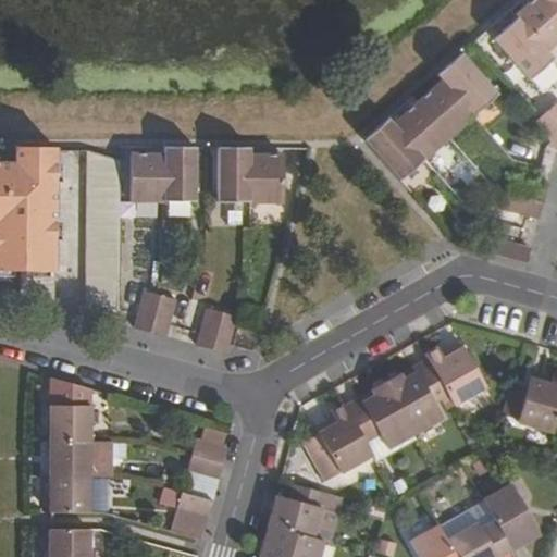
[(517,19),(546,51),(556,41),(556,13),(544,0),(532,0),(516,16),(517,19)]
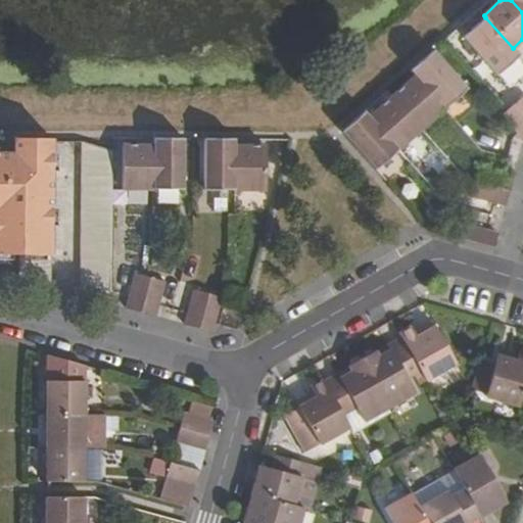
[(522,0),(511,0),(522,12),(522,0)]
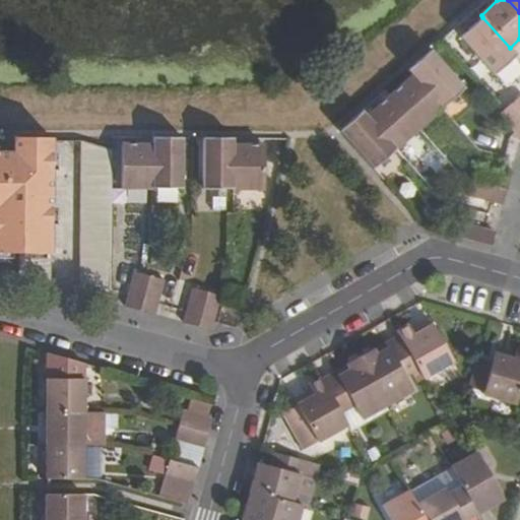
[(494,75),(516,55),(510,48),(482,17),(460,38),(494,75)]
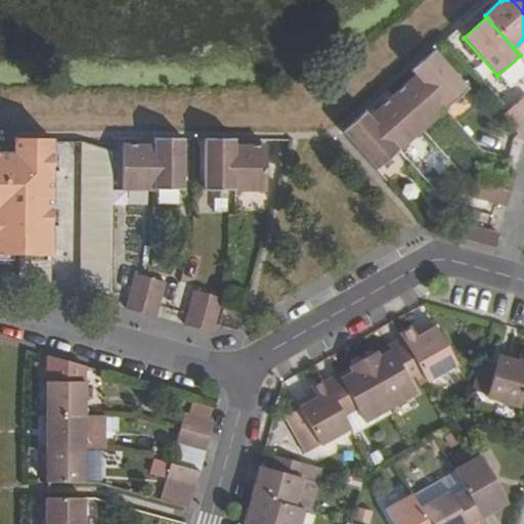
[(444,110),(468,88),(434,50),(410,71),(415,76),(444,108),(444,110)]
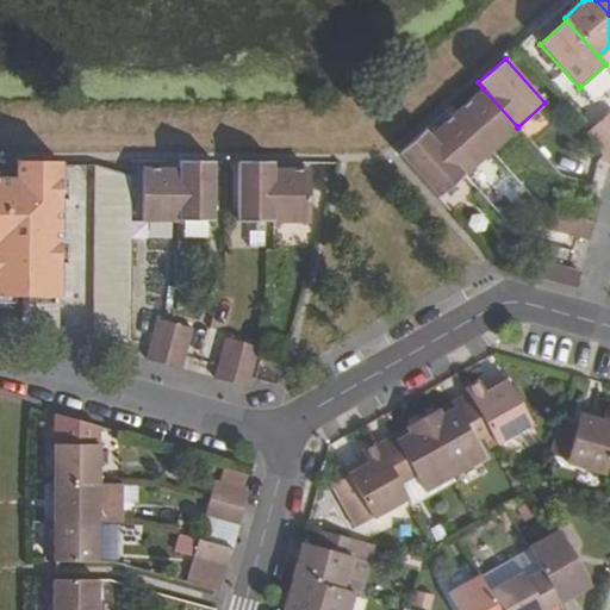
[(456,111),(491,150),(517,126),(483,88),(456,111)]
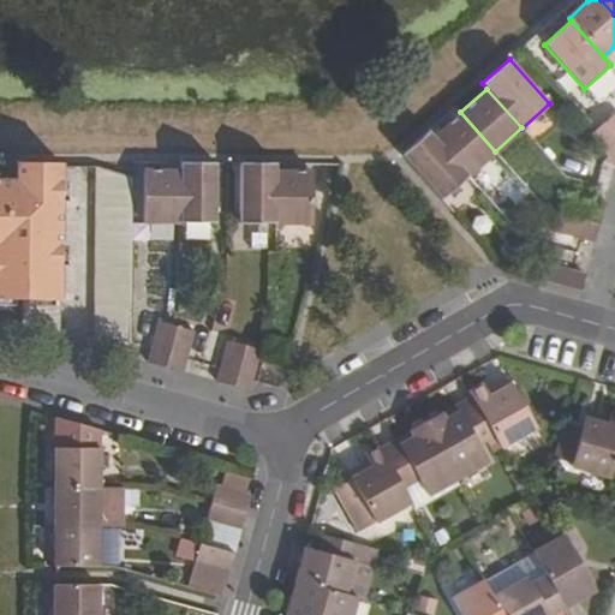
[(433,136),(467,175),(495,151),(460,112),(433,136)]
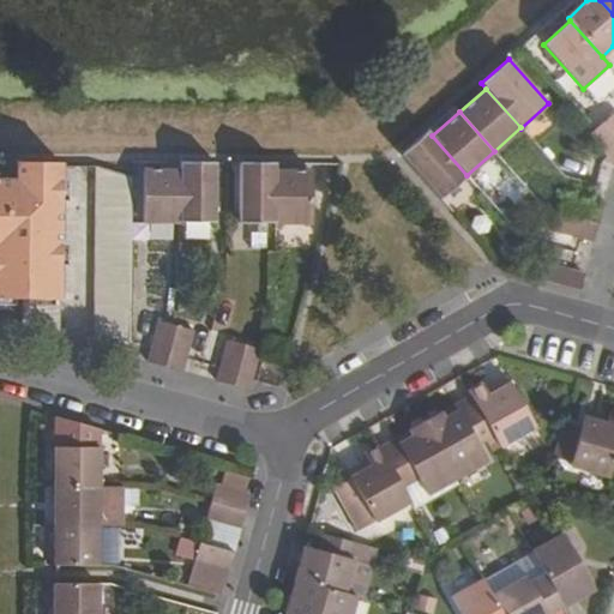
[(613,112),(602,124),(613,136),(613,112)]
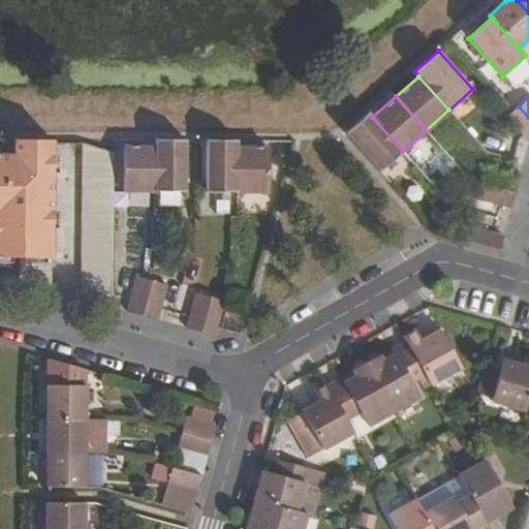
[(528,141),(528,117),(519,106),(507,117),(528,141)]
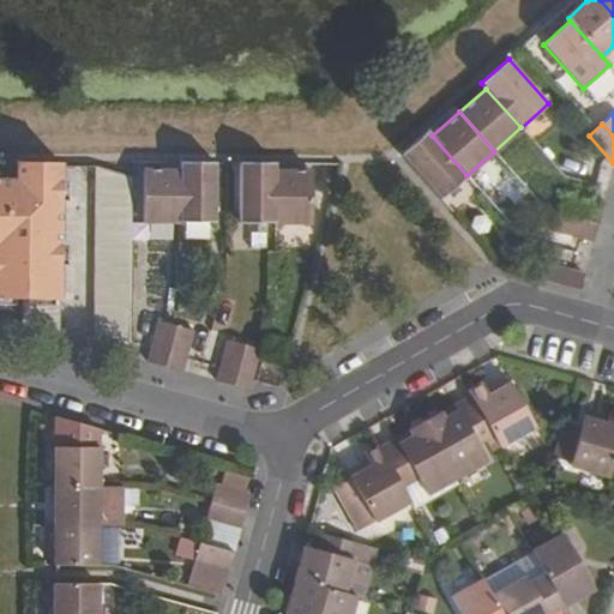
[(440,199),(467,175),(432,136),(427,131),(401,155),(440,199)]
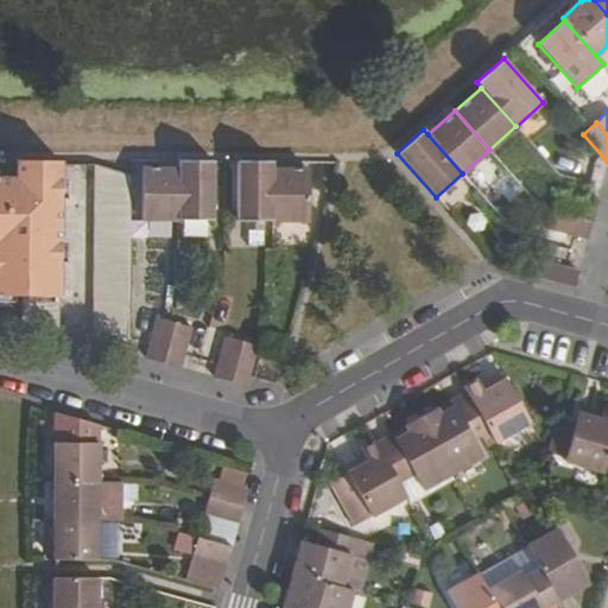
[(0,295),(23,296),(21,324),(59,334),(59,164),(59,160),(16,160),(16,166),(14,176),(0,176),(0,295)]
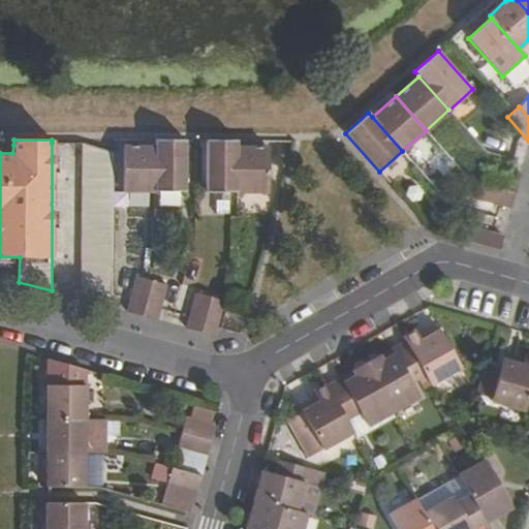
[(154,191),(185,191),(185,139),(155,139),(155,143),(154,187),(154,191)]
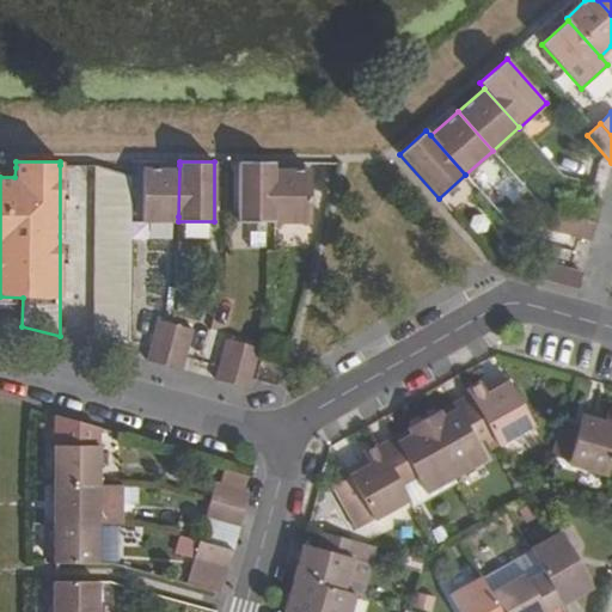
[(238,221),(274,222),(275,165),(275,163),(238,163),(238,221)]
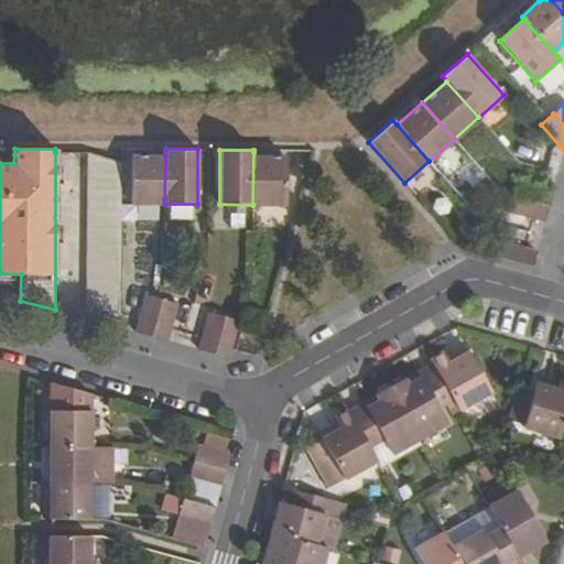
[(131,151),(131,198),(164,199),(165,152),(131,151)]
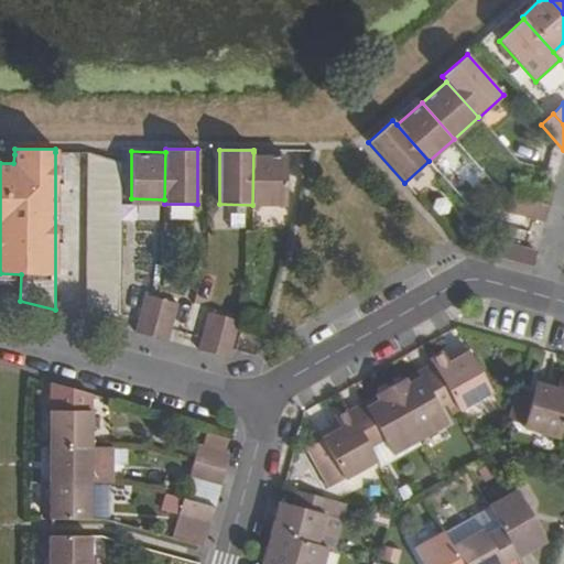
[(253,152),(252,201),(285,201),(285,153),(253,152)]
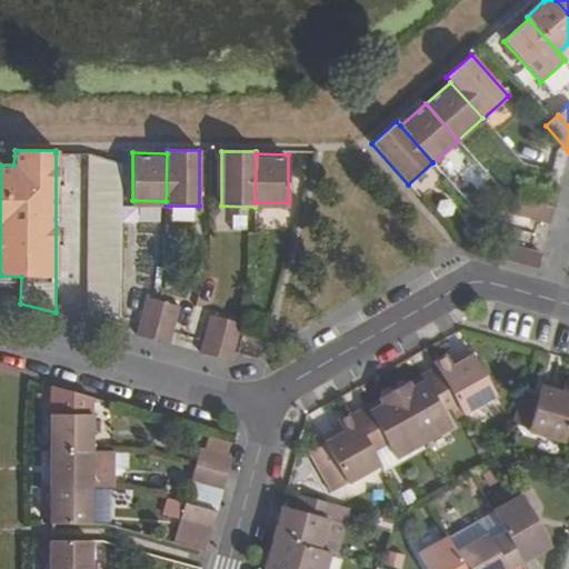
[(88,321),(120,330),(121,163),(89,155),(88,321)]
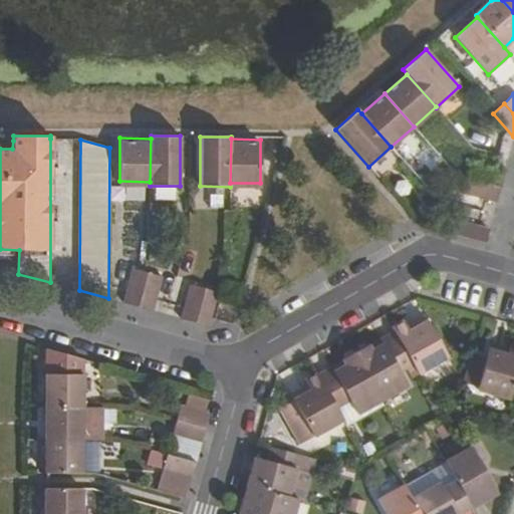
[(501,188),(504,173),(471,164),(467,179),(501,188)]
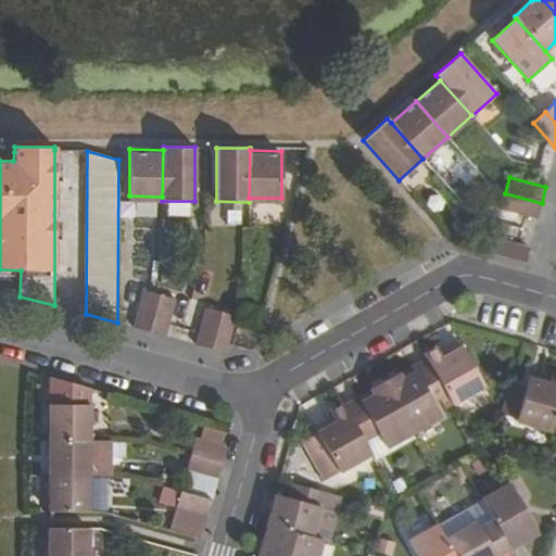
[(505,193),(501,209),(538,218),(542,203),(505,193)]
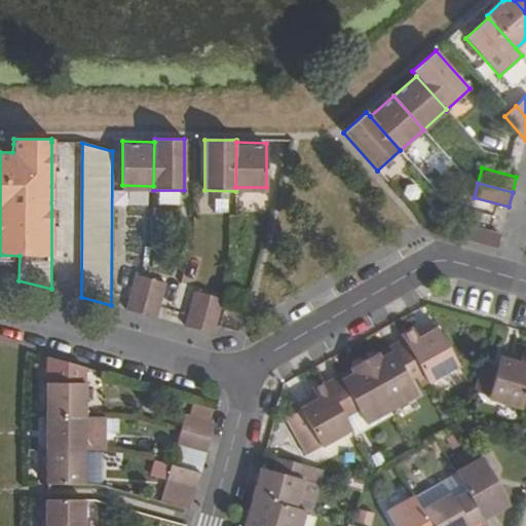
[(466,225),(461,239),(496,249),(500,234),(466,225)]
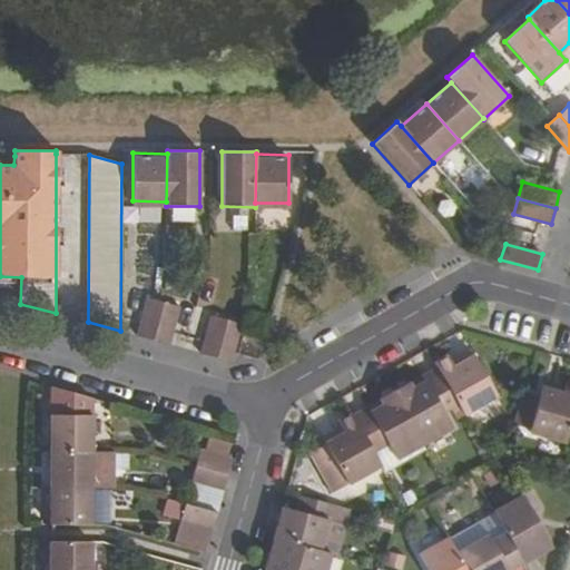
[(164,303),(147,298),(137,335),(153,341),(164,303)]
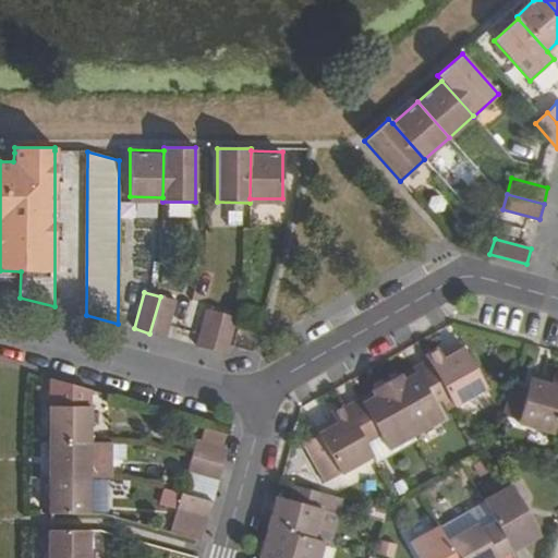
[(149,334),(166,338),(176,301),(160,296),(149,334)]
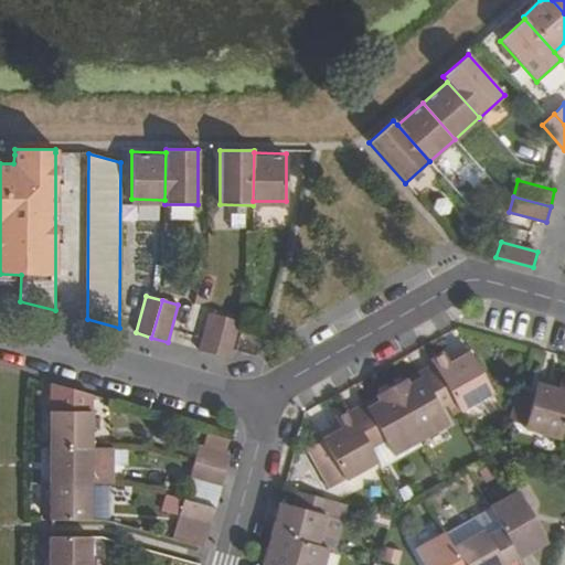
[(199,350),(214,355),(225,318),(209,313),(199,350)]
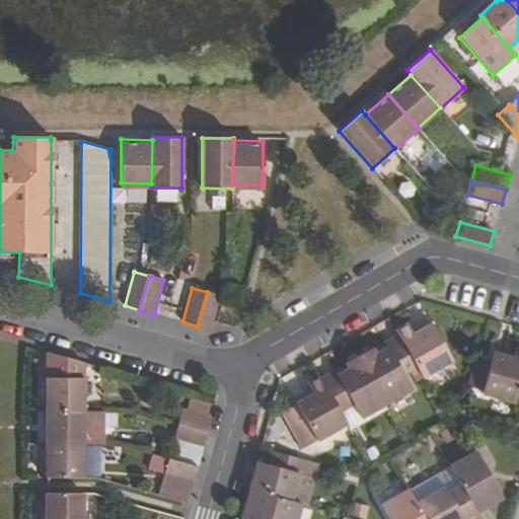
[(221,296),(207,292),(197,326),(212,329),(221,296)]
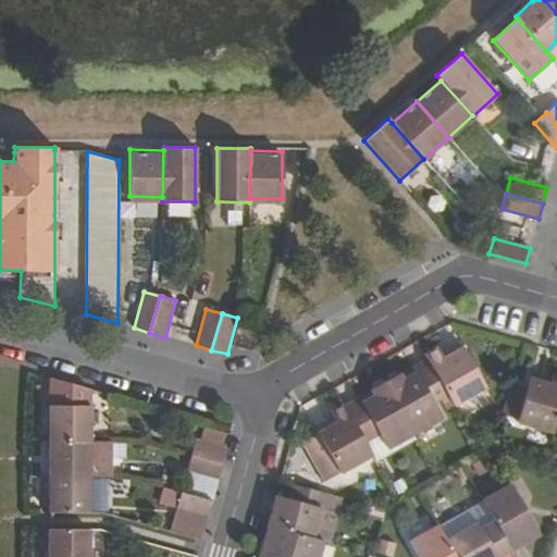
[(238,324),(233,346),(252,351),(259,330),(238,324)]
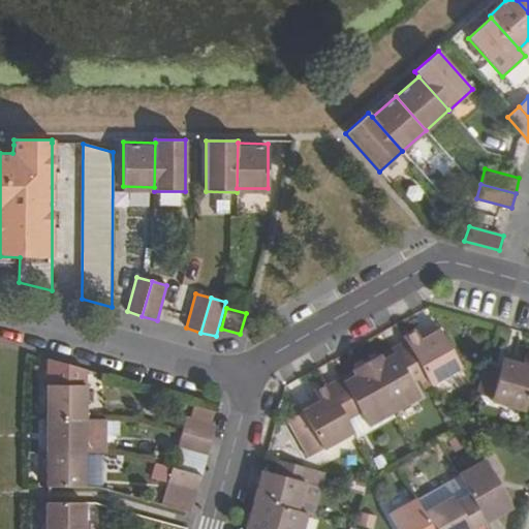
[(414,331),(403,337),(405,340),(408,346),(425,376),(431,385),(460,369),(435,324),(423,331),(426,337),(421,340),(417,335),(414,331)]
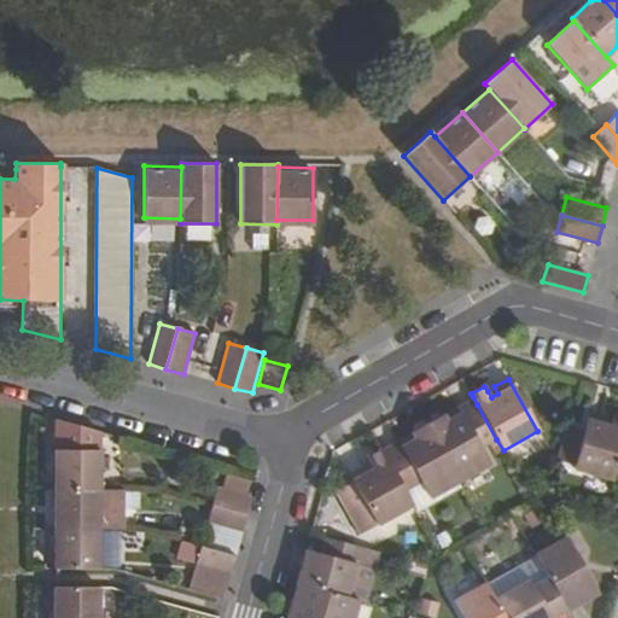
[(491,397),(497,394),(494,386),(488,391),(491,397)]
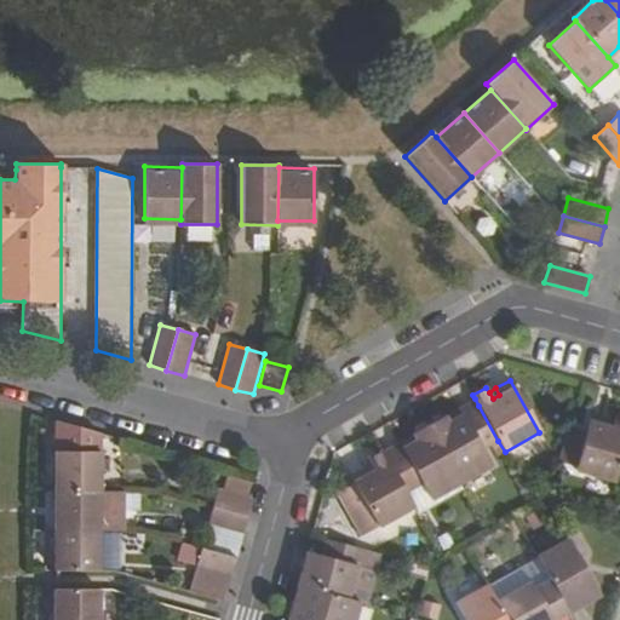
[(445,417),(448,423),(478,406),(475,399),(445,417)]
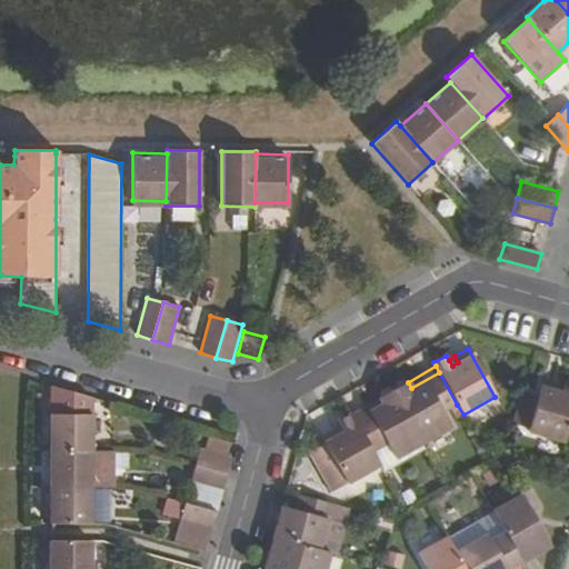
[(408,382),(393,390),(423,443),(451,428),(442,412),(457,405),(439,372),(411,388),(408,382)]
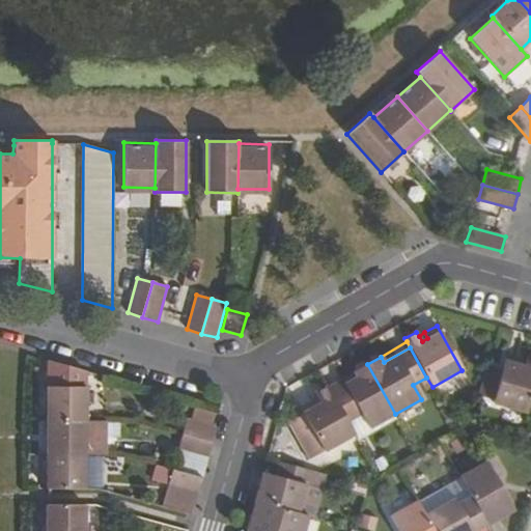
[(520,363),(521,358),(507,354),(502,369),(493,366),(484,397),(495,400),(494,403),(527,413),(530,396),(530,355),(529,355),(527,359),(526,365),(520,363)]
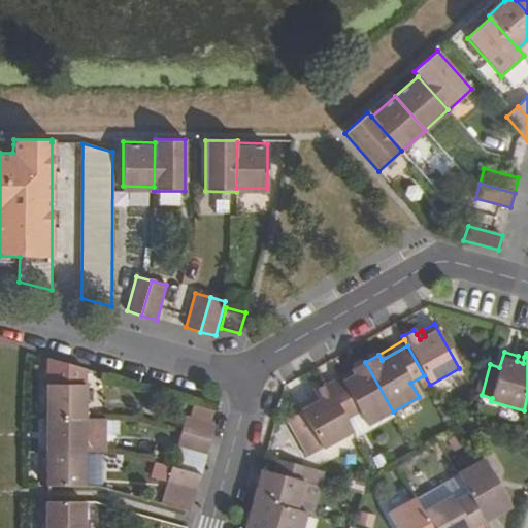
[(85,369),(47,359),(46,419),(86,419),(85,369)]
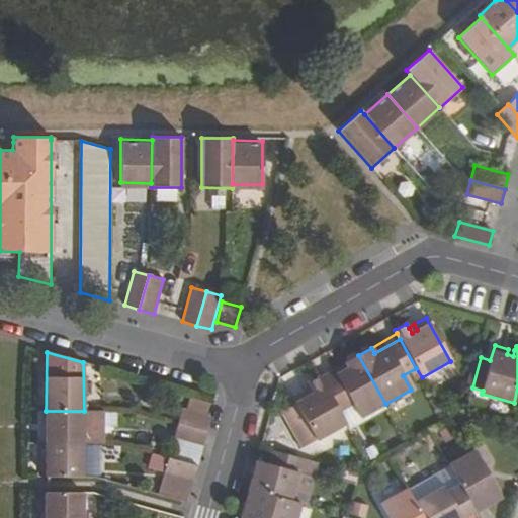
[(360,418),(385,404),(358,355),(345,362),(348,367),(323,382),(339,411),(352,404),(360,418)]
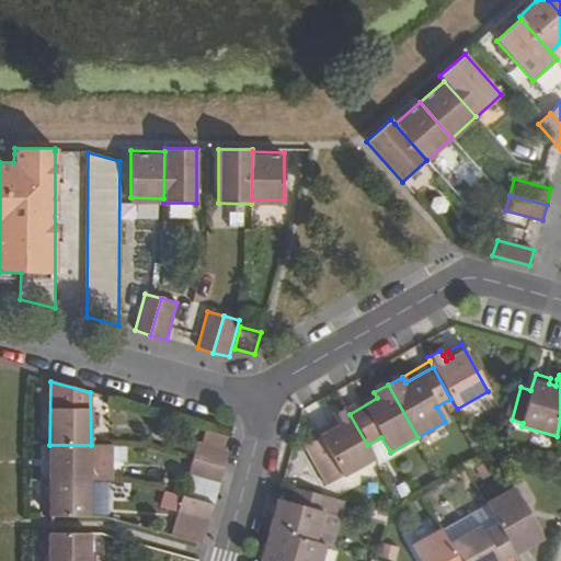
[(350,414),(377,398),(374,392),(346,408),(350,414)]
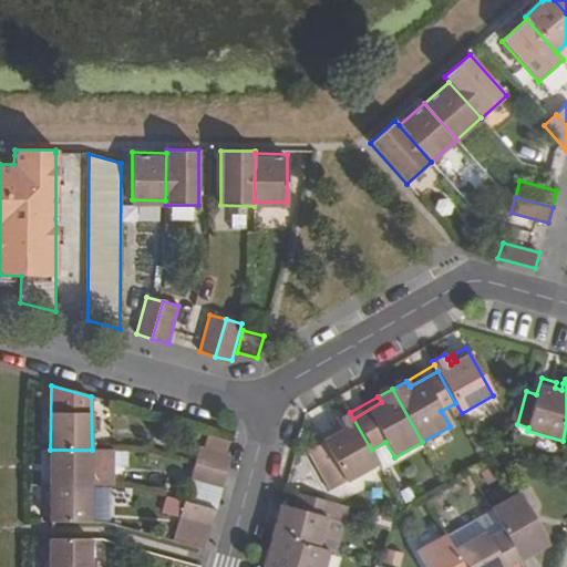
[(347,483),(380,464),(371,450),(353,419),(350,412),(349,412),(337,419),(342,429),(337,432),(333,428),(320,435),(330,452),(313,461),(329,487),(344,478),(347,483)]
